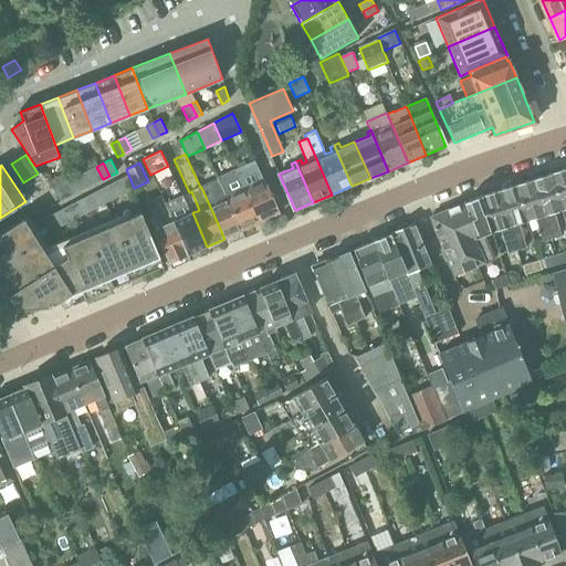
[(237,177),(259,223),(279,213),(258,166),(237,175),(237,177)]
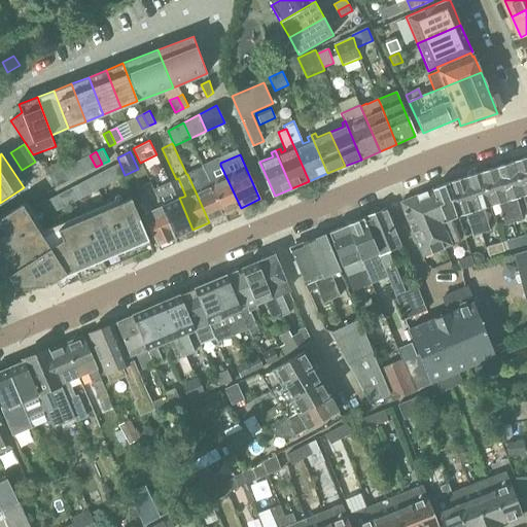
[(96,167),(90,155),(76,162),(82,174),(96,167)]
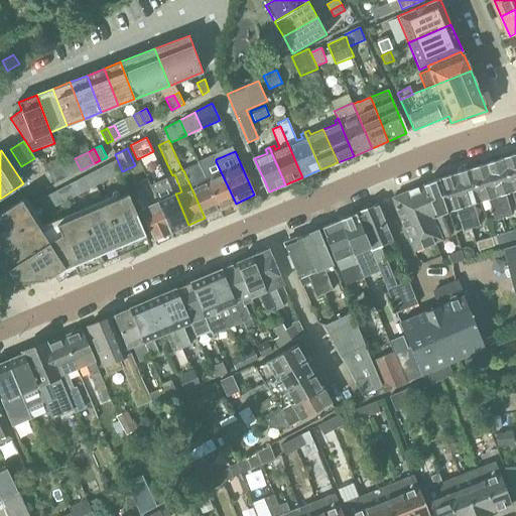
[(220,211),(236,204),(216,161),(216,159),(214,154),(198,162),(199,166),(220,211)]
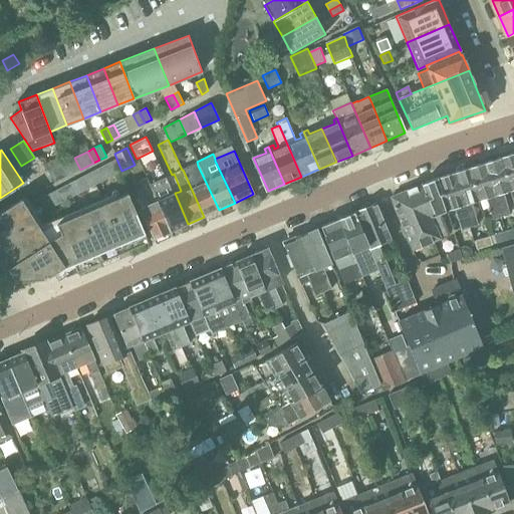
[(513,154),(501,159),(511,191),(513,190),(513,154)]
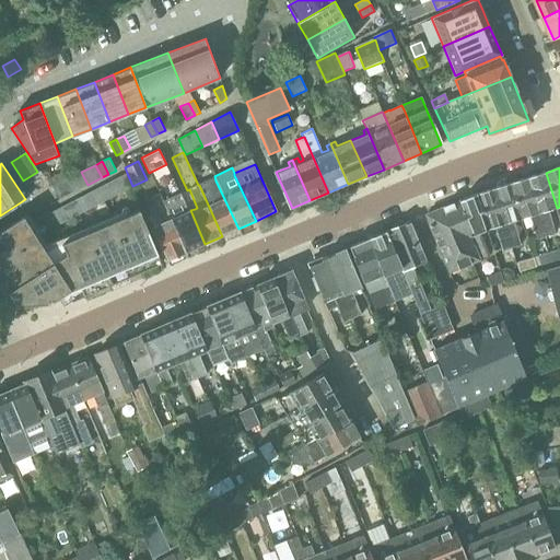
[(88,185),(81,172),(74,175),(81,188),(88,185)]
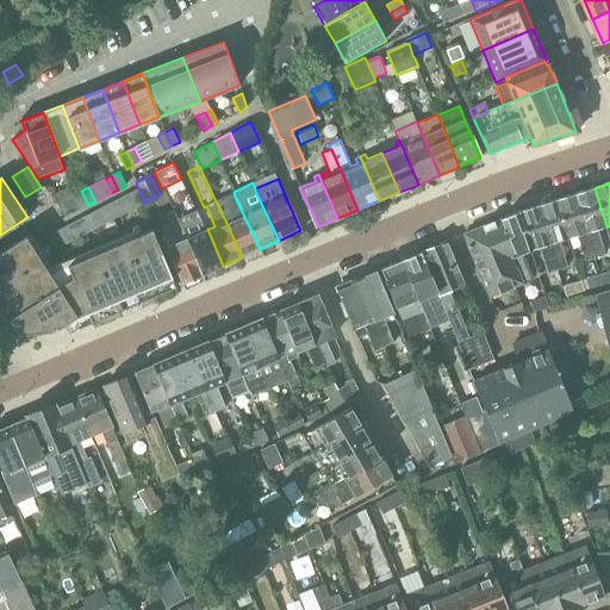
[(58,248),(144,203),(138,188),(53,234),(58,248)]
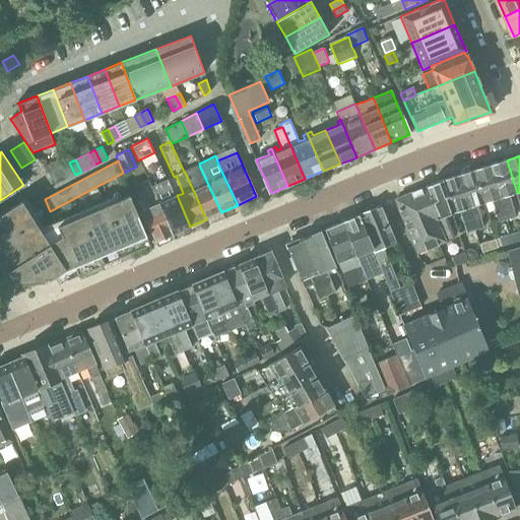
[(507,160),(491,166),(508,219),(516,216),(509,196),(517,193),(507,160)]
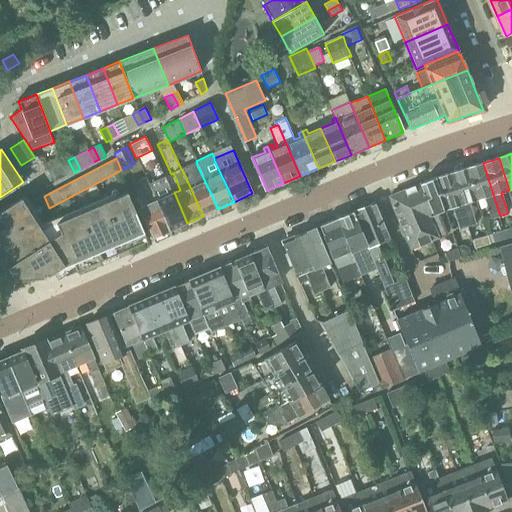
[(55,167),(61,179),(74,172),(68,160),(55,167)]
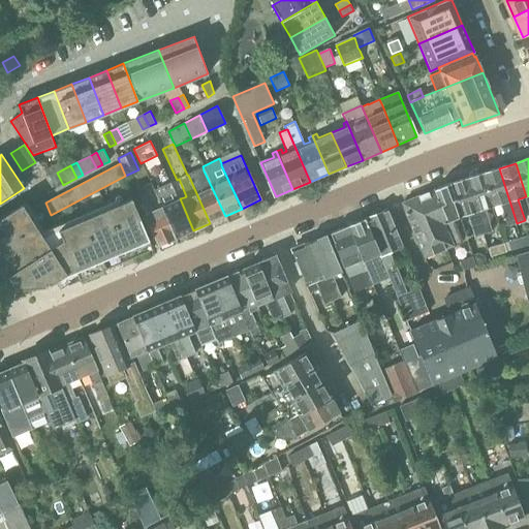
[(508,225),(517,223),(499,168),(484,174),(494,207),(502,204),(508,225)]
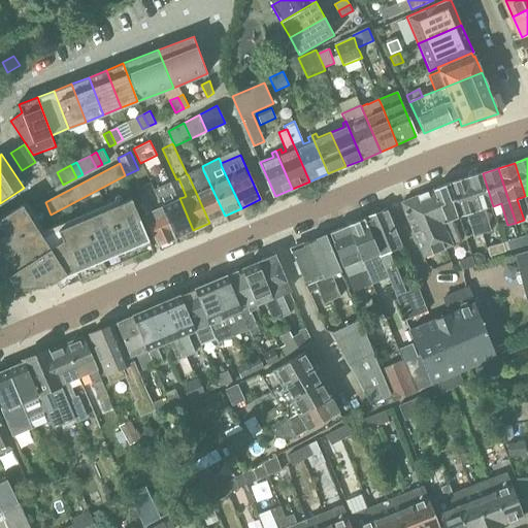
[(195,171),(188,174),(209,223),(225,216),(203,170),(196,173),(195,171)]
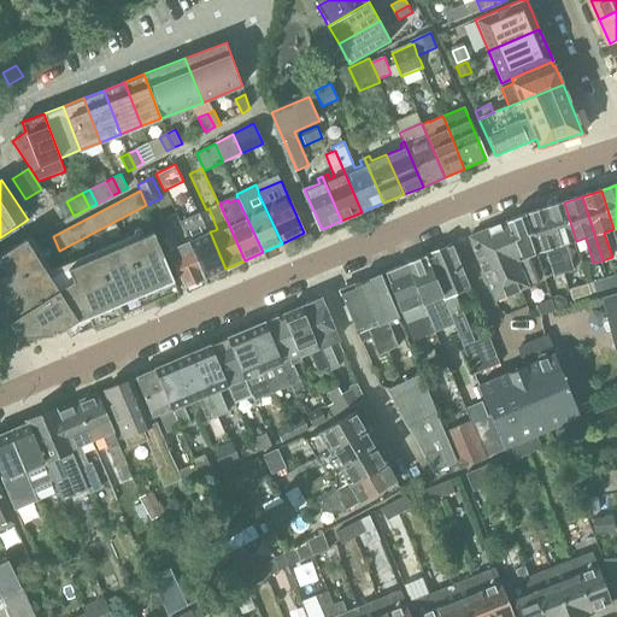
[(74,216),(66,201),(57,206),(66,219),(74,216)]
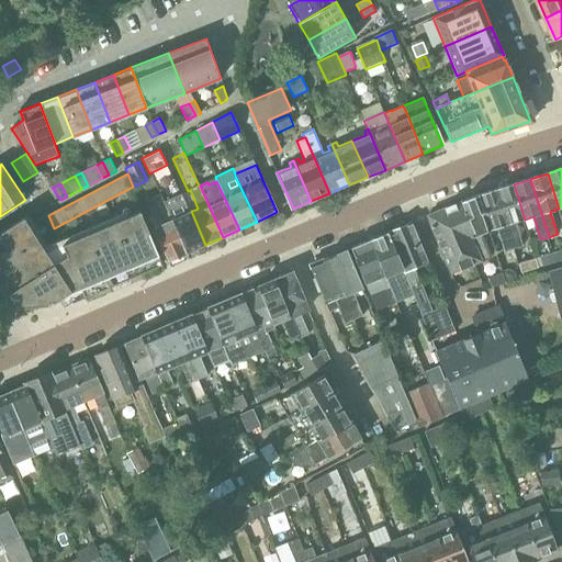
[(516,222),(525,220),(514,184),(497,190),(516,248),(524,246),(516,222)]
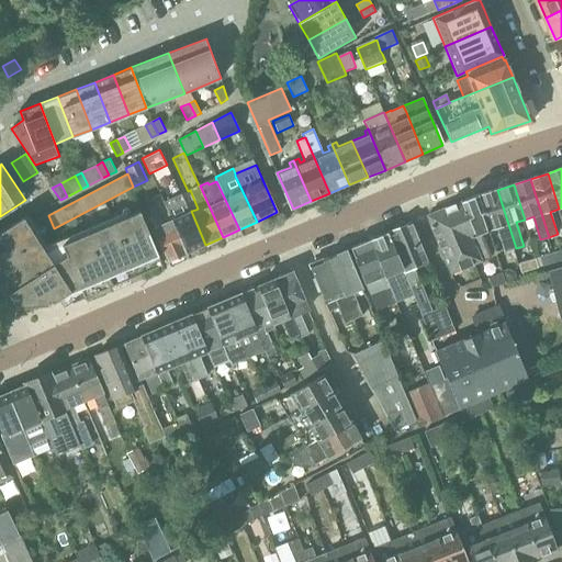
[(160,194),(165,205),(187,253),(205,245),(191,211),(189,212),(184,203),(177,206),(169,190),(160,194)]
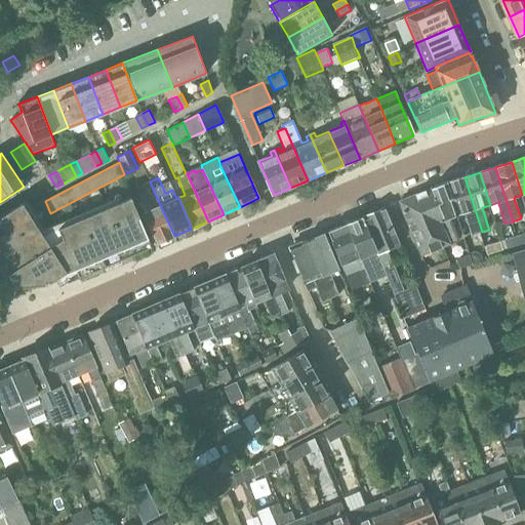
[(474,234),(482,232),(465,177),(448,183),(458,214),(467,212),(474,234)]
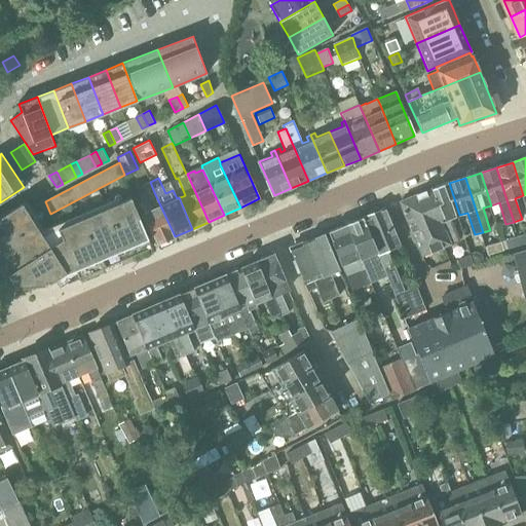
[(158,245),(175,236),(154,192),(150,182),(142,186),(152,210),(144,214),(158,245)]
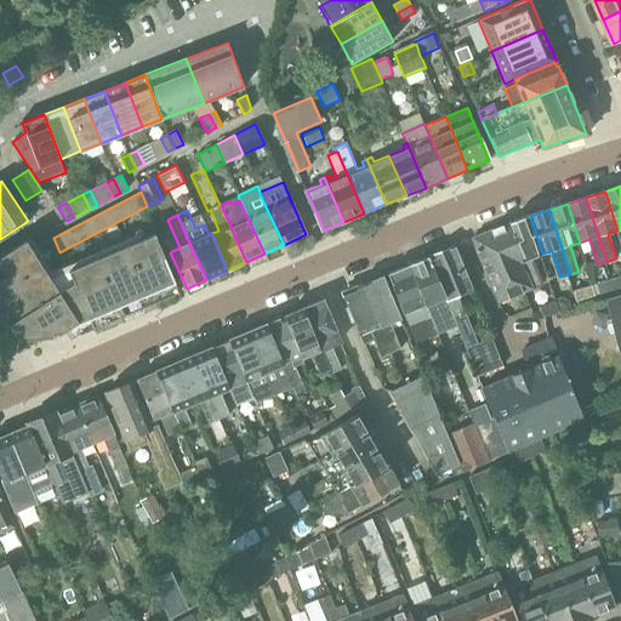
[(542,254),(530,216),(512,223),(527,260),(519,263),(530,290),(545,285),(534,257),(541,254),(542,254)]
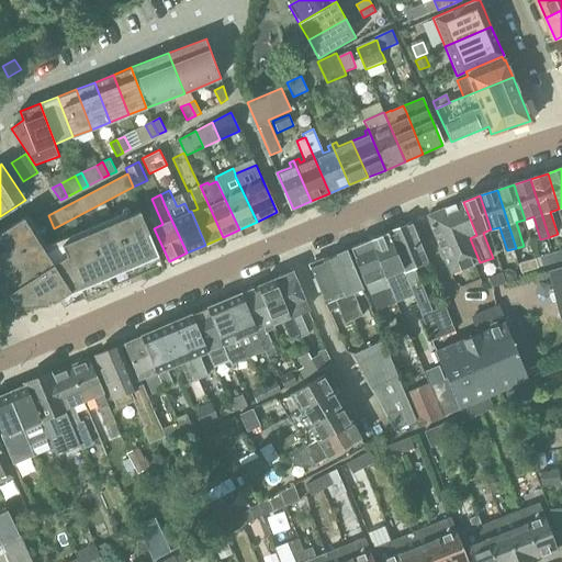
[(475,265),(480,262),(470,238),(476,235),(463,202),(427,216),(446,261),(450,260),(456,273),(475,265)]
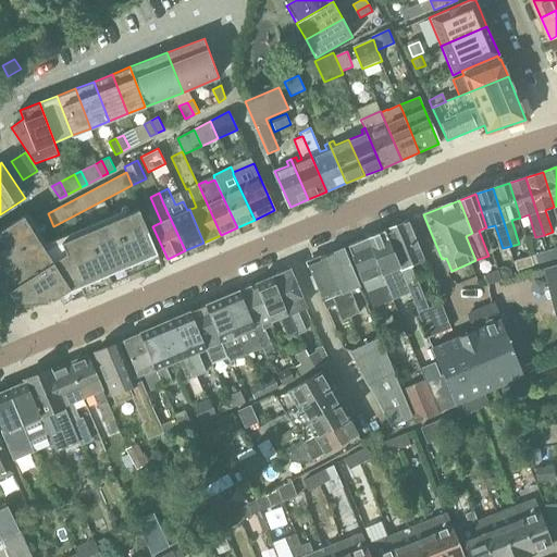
[(72,298),(72,299),(161,262),(139,210),(61,243),(66,254),(53,261),(24,215),(0,230),(0,284),(8,295),(9,295),(8,294),(14,289),(20,296),(27,300),(35,302),(44,301),(51,298),(52,300),(70,289),(74,297),(72,298)]
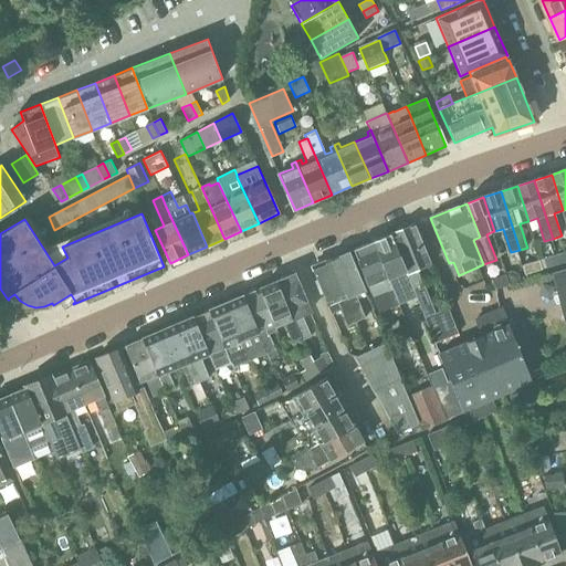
[(435,344),(458,334),(448,308),(436,313),(431,301),(430,302),(417,270),(430,263),(415,224),(390,234),(416,297),(419,306),(422,314),(435,344)]
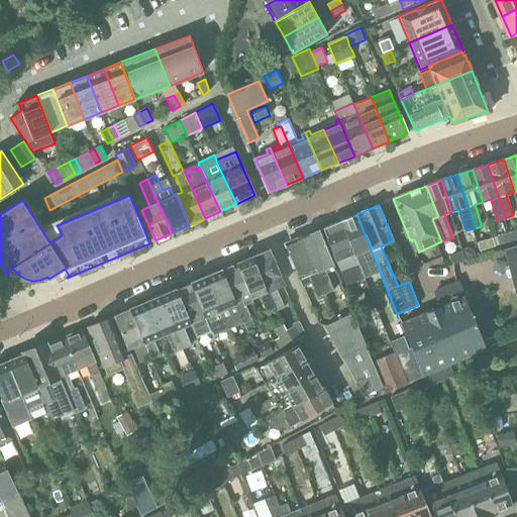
[(356,214),(340,221),(364,279),(380,272),(356,214)]
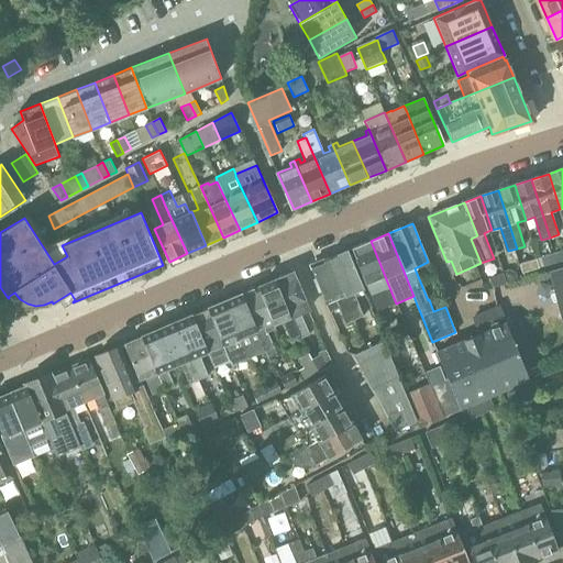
[(371,241),(351,250),(377,311),(396,304),(371,241)]
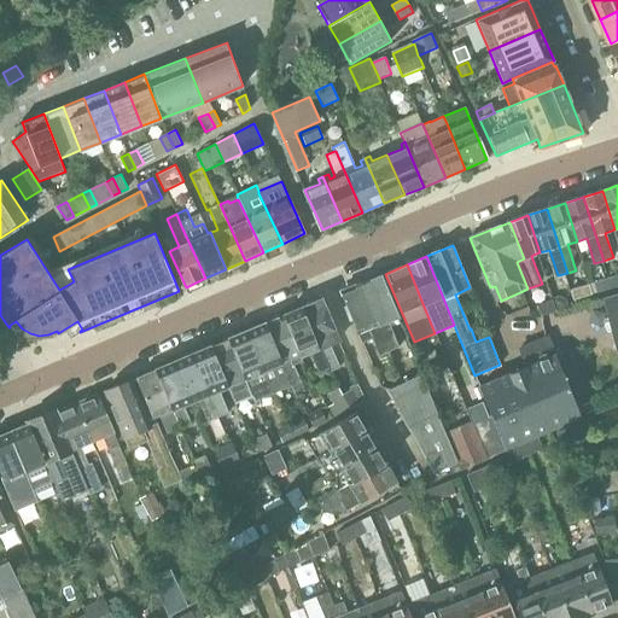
[(382,275),(361,285),(389,351),(398,348),(389,322),(398,318),(382,275)]
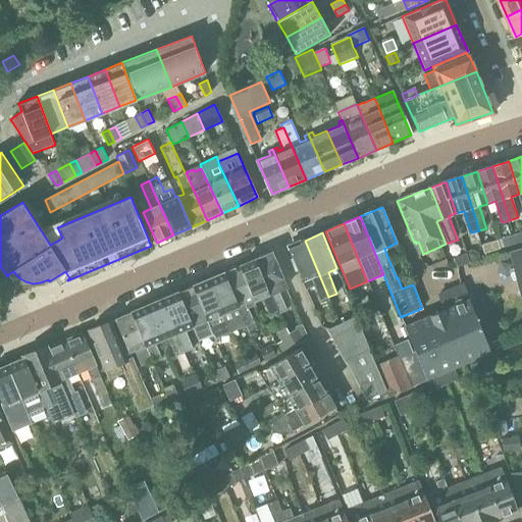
[(504,248),(517,244),(514,235),(499,240),(501,247),(504,246),(504,248)]
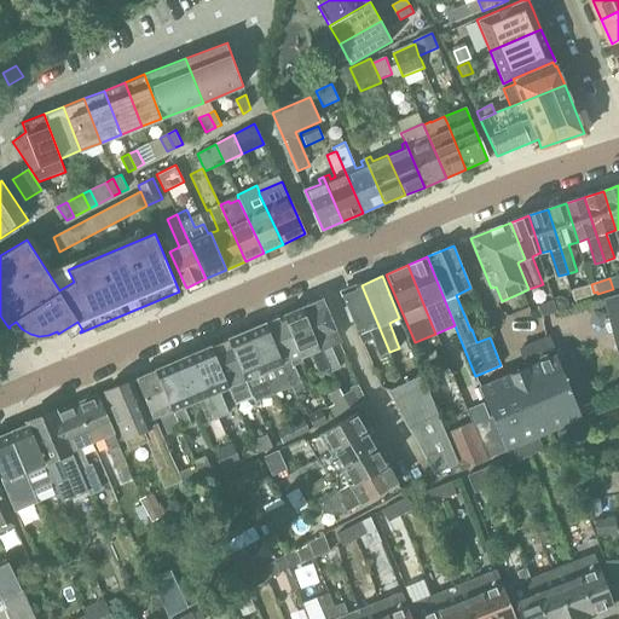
[(573,301),(593,295),(593,294),(594,293),(591,284),(571,290),(573,301)]
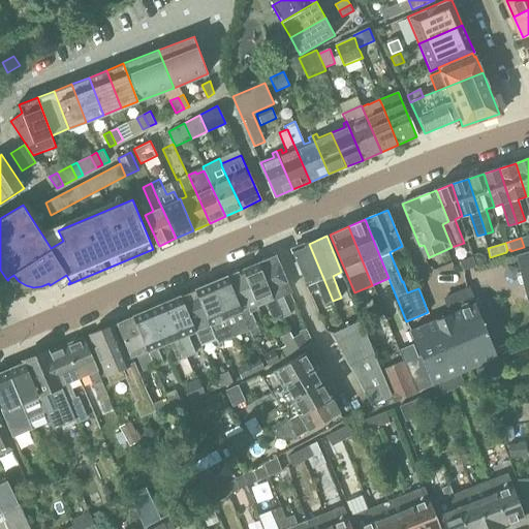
[(309,244),(298,249),(293,250),(292,254),(309,293),(318,289),(323,305),(333,301),(309,244)]
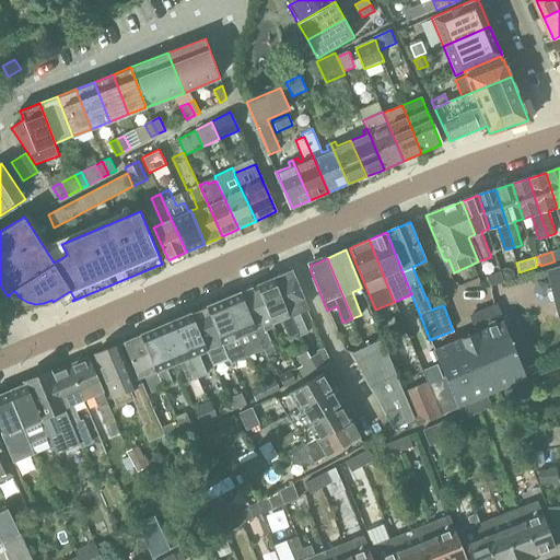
[(559,266),(546,271),(551,291),(559,290),(559,266)]
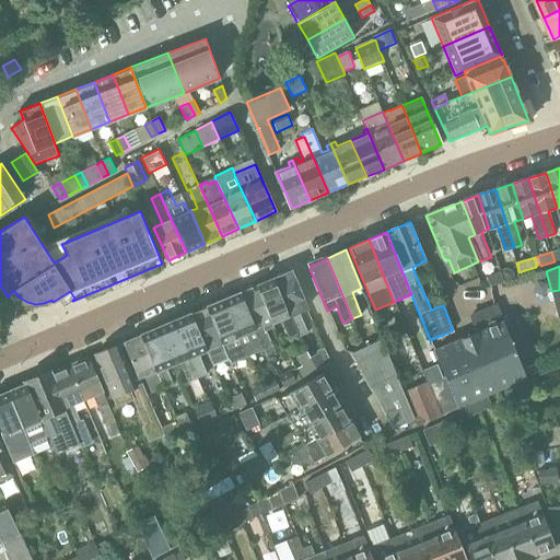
[(506,268),(502,270),(505,282),(515,279),(513,272),(506,268)]
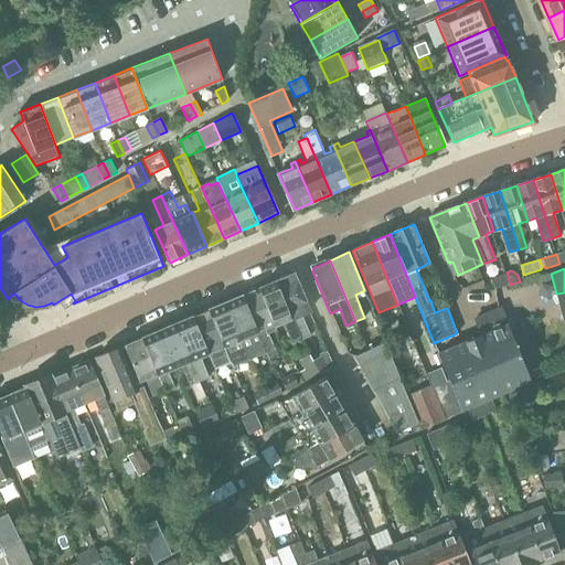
[(494,290),(510,285),(507,273),(490,280),(494,290)]
